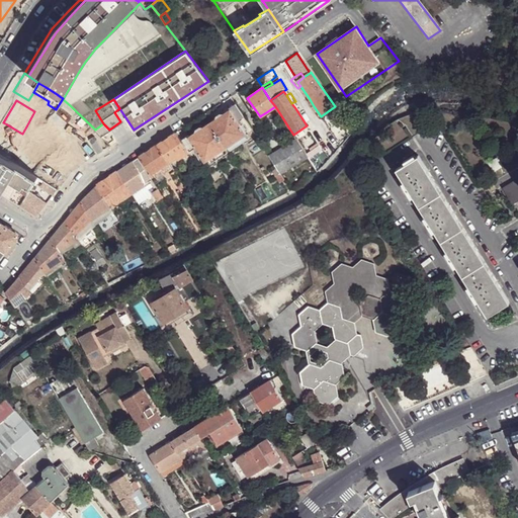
[(237,121),(243,116),(235,103),(228,108),(230,110),(237,121)]
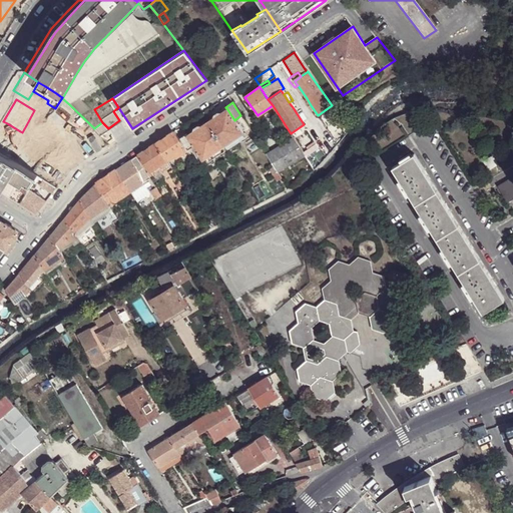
[(293,107),(302,121),(306,119),(296,104),(293,107)]
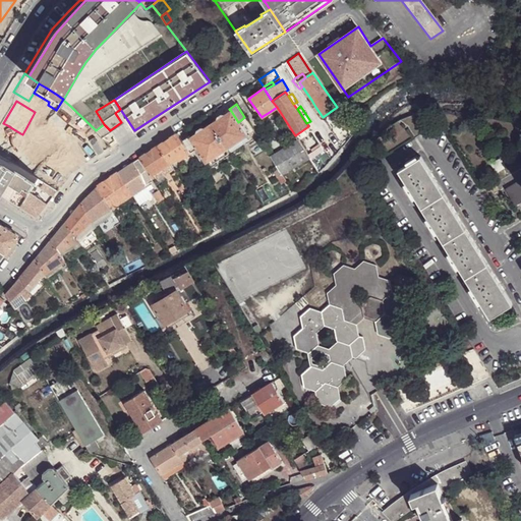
[(309,157),(319,172),(326,166),(335,156),(353,135),(348,129),(350,127),(337,107),(323,117),(325,119),(319,124),(321,127),(319,127),(310,121),(306,123),(308,126),(295,135),(298,140),(309,157)]
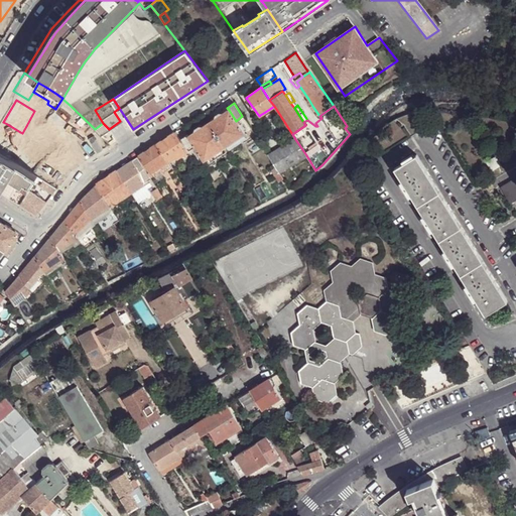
[(209,123),(225,147),(226,146),(243,135),(245,134),(236,121),(229,110),(209,123)]
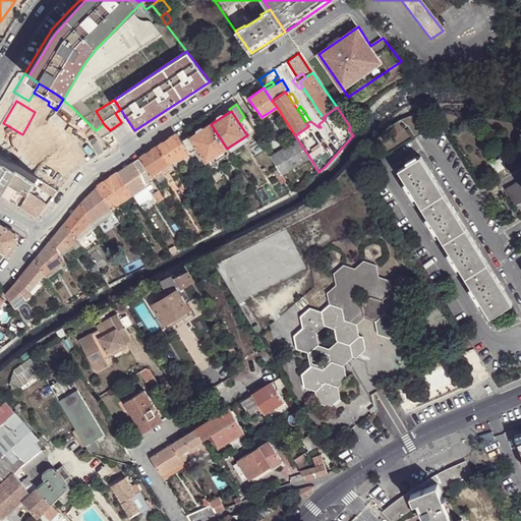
[(35,112),(26,127),(31,130),(32,130),(41,115),(35,112)]
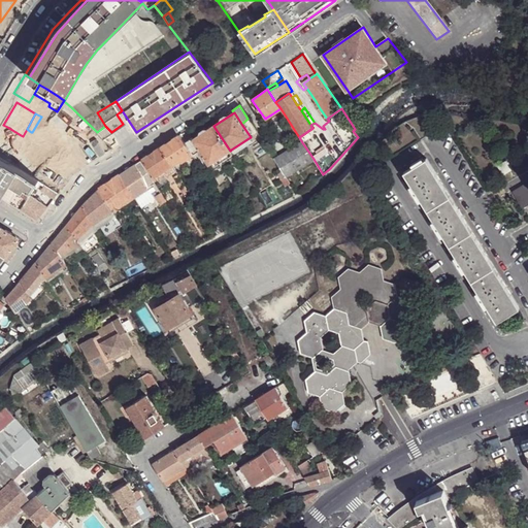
[(56,125),(52,123),(50,125),(54,130),(51,132),(57,138),(63,133),(56,125)]
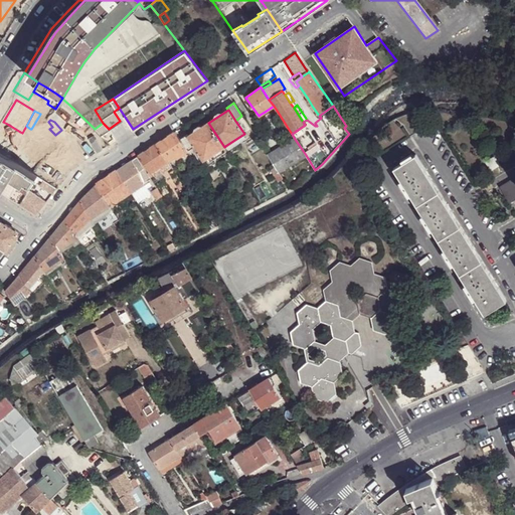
[(103,123),(95,129),(101,136),(109,129),(103,123)]
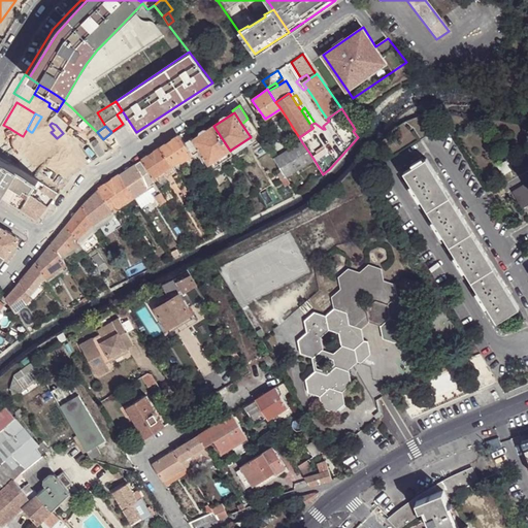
[(228,152),(230,151),(213,126),(193,139),(200,151),(204,157),(207,162),(209,164),(211,163),(228,152)]
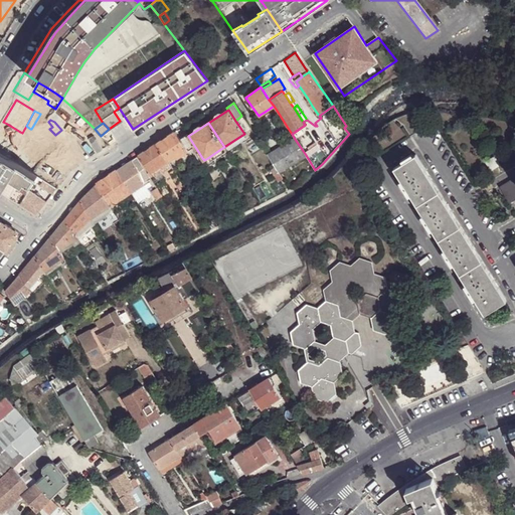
[(20,132),(7,124),(5,127),(18,135),(20,132)]
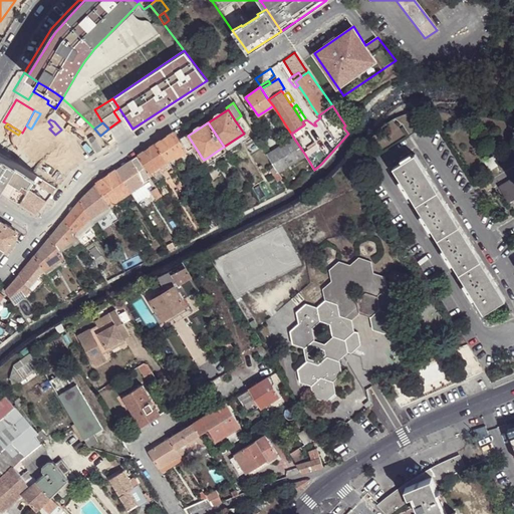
[(0,153),(9,159),(21,139),(0,125),(0,153)]
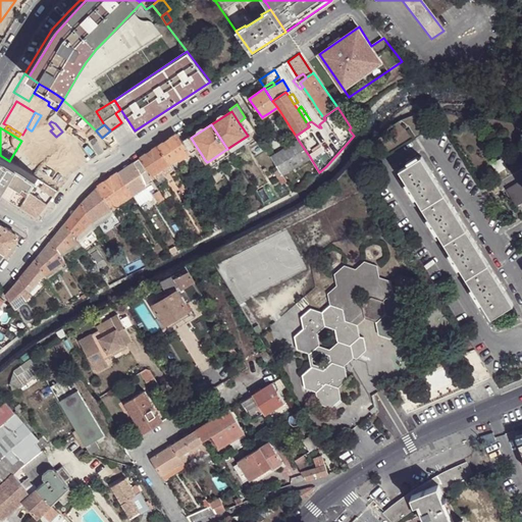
[(189,153),(176,135),(158,146),(169,163),(178,157),(179,159),(189,153)]
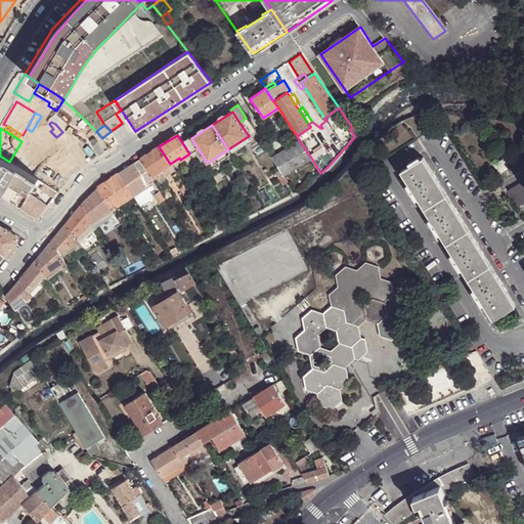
[(199,149),(191,138),(190,136),(184,140),(192,154),(199,149)]
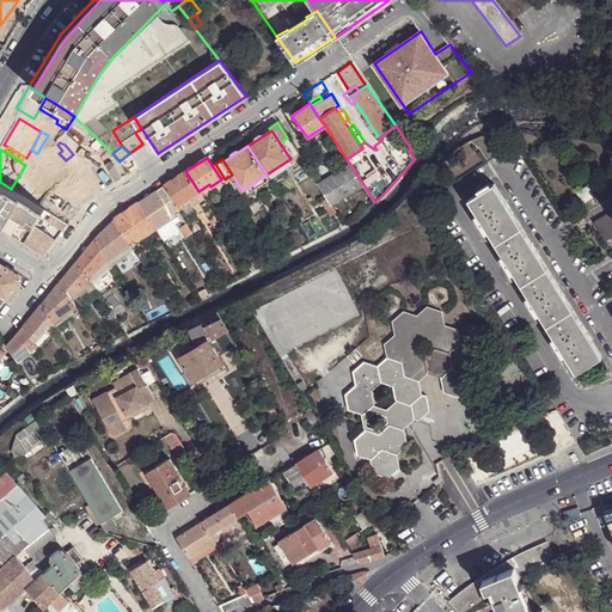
[(288,160),(268,173),(271,178),(292,165),(288,160)]
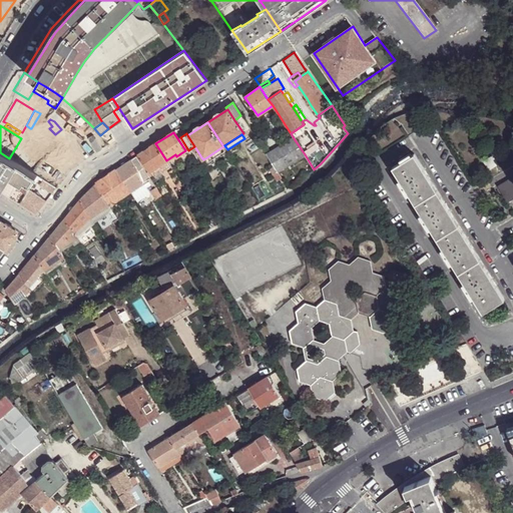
[(267,154),(278,171),(305,154),(294,138),(283,144),(267,154)]
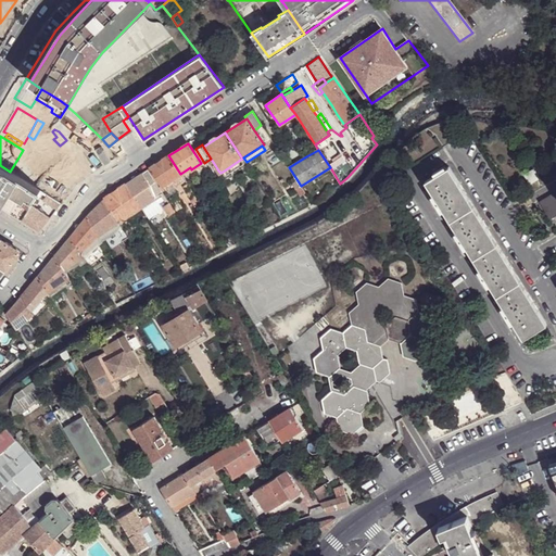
[(178,176),(180,174),(168,155),(159,162),(150,168),(162,186),(178,176)]
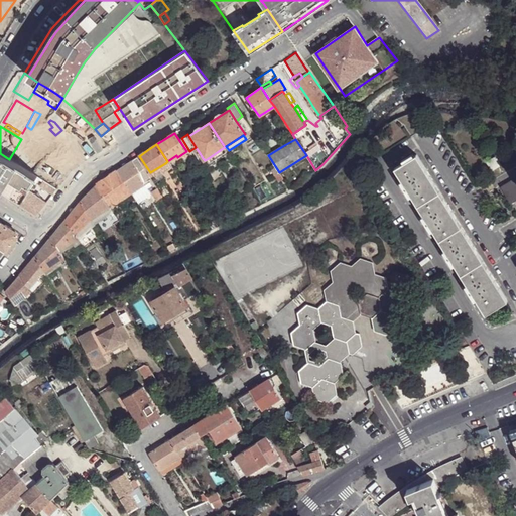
[(226,152),(223,148),(207,159),(209,163),(226,152)]
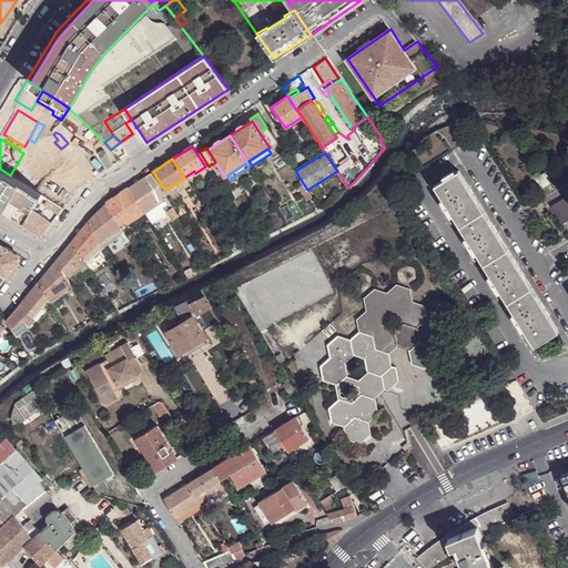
[(0,204),(26,221),(32,211),(38,202),(42,195),(10,175),(0,169),(0,204)]
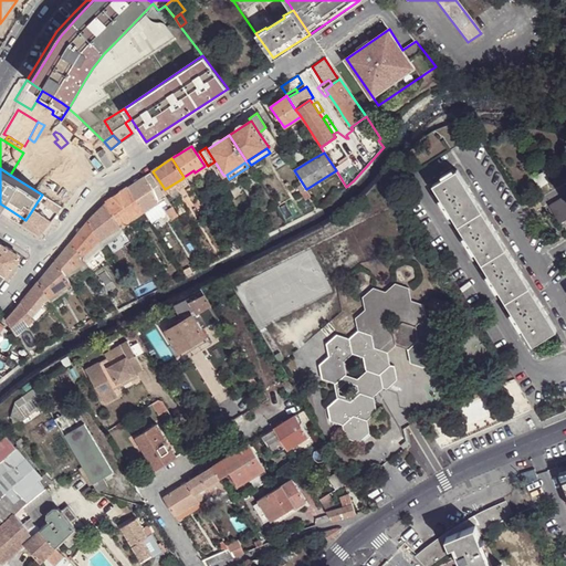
[(458,226),(482,211),(458,170),(433,186),(441,199),(451,216),(458,226)]
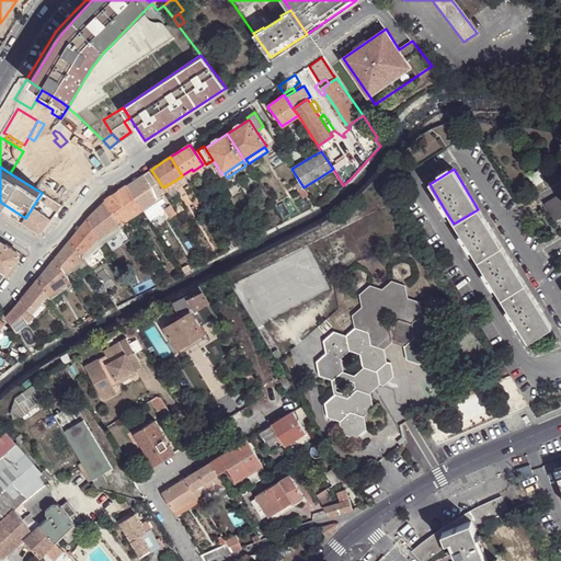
[(529,176),(535,185),(544,180),(538,171),(529,176)]
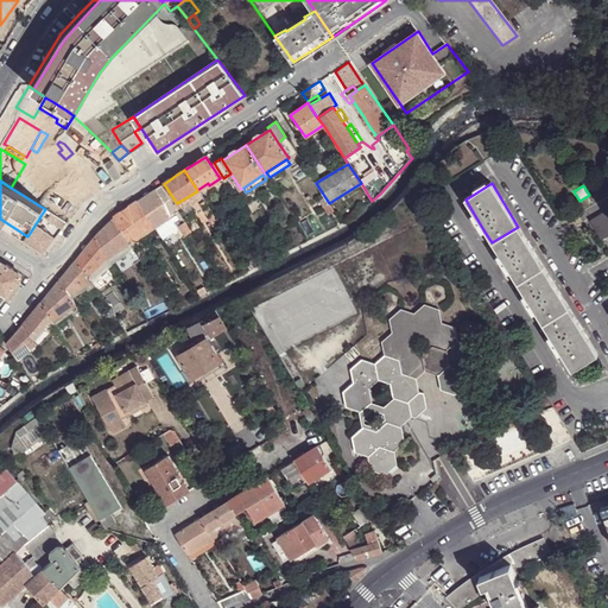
[(170,216),(178,211),(177,209),(175,206),(160,187),(138,201),(154,227),(170,216)]
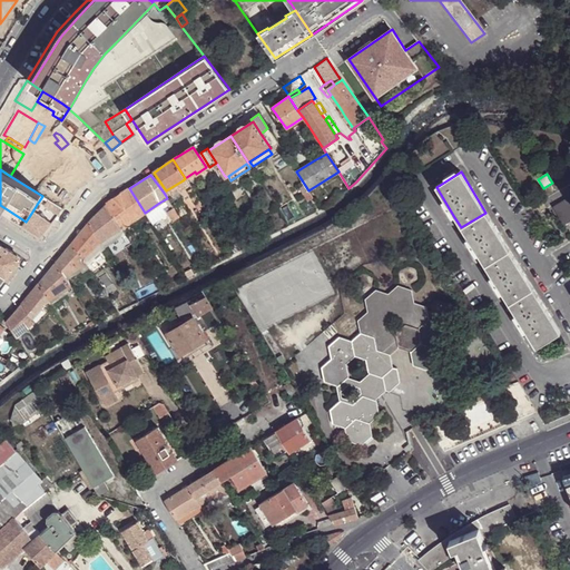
[(187,187),(189,190),(193,188),(185,178),(183,180),(187,187)]
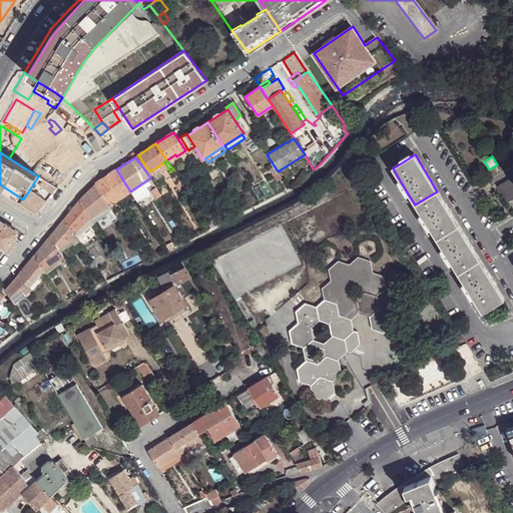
[(168,168),(164,162),(149,171),(147,173),(149,176),(161,168),(163,172),(168,168)]
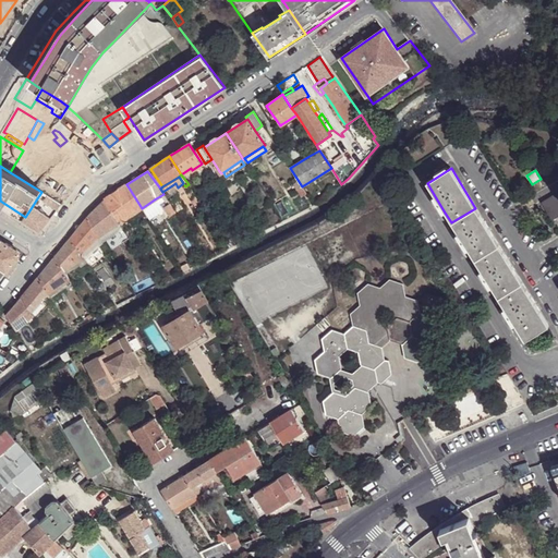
[(133,215),(142,208),(133,196),(126,184),(105,199),(120,223),(133,215)]
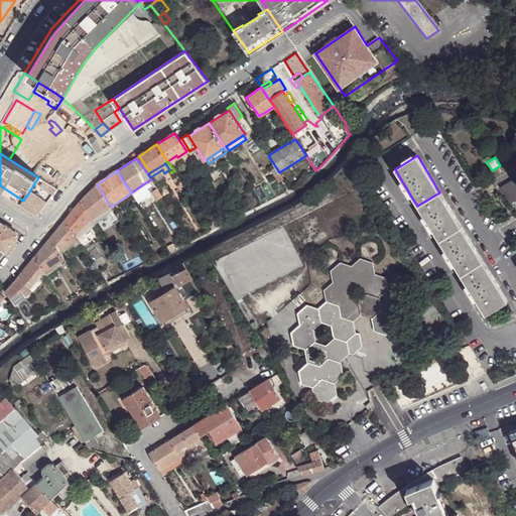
[(510,204),(515,200),(515,177),(501,187),(510,204)]
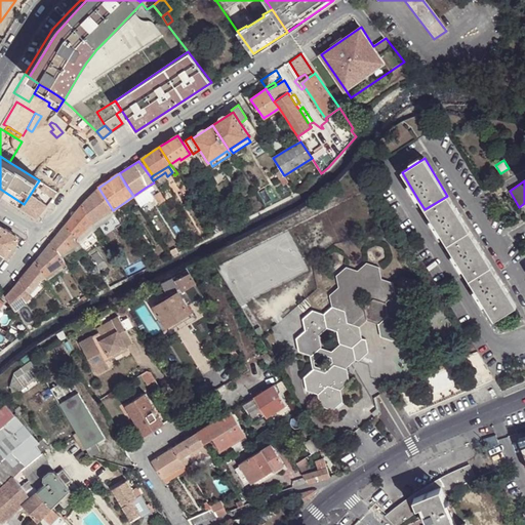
[(55,197),(58,193),(50,188),(44,184),(40,191),(53,199),(55,197)]
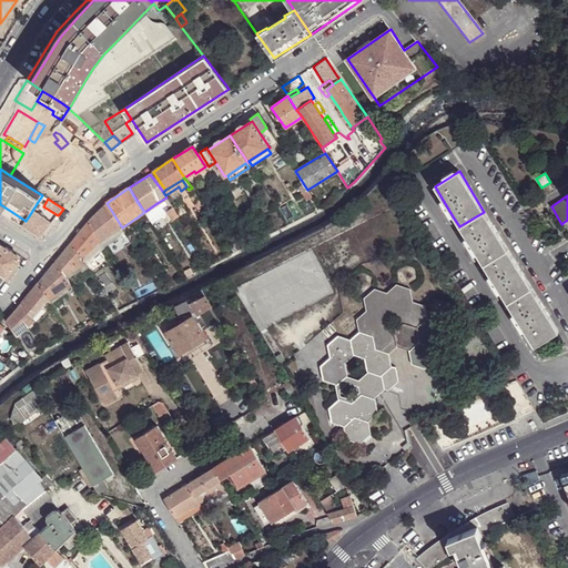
[(450,219),(453,216),(443,200),(440,202),(450,219)]
